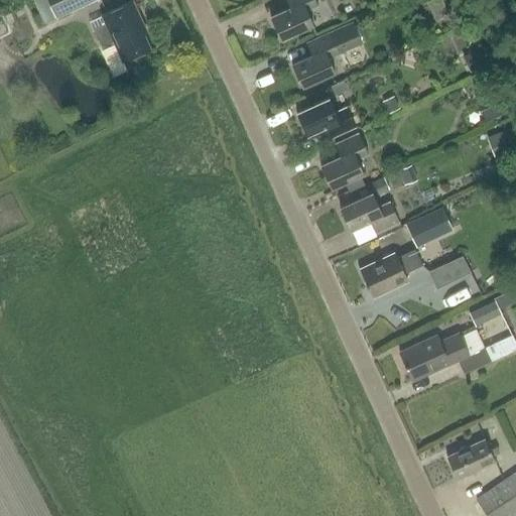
[(46,0),(55,18),(94,0),(46,0)]
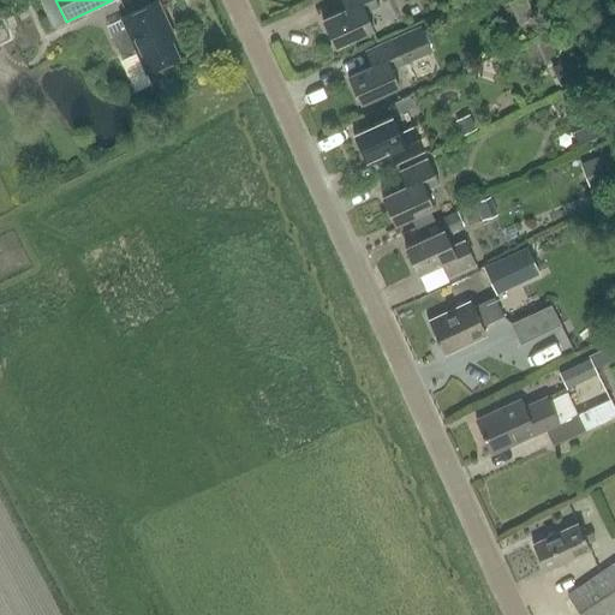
[(366,12),(380,6),(376,0),(341,0),(346,10),(323,19),(335,47),(374,29),(366,12)]
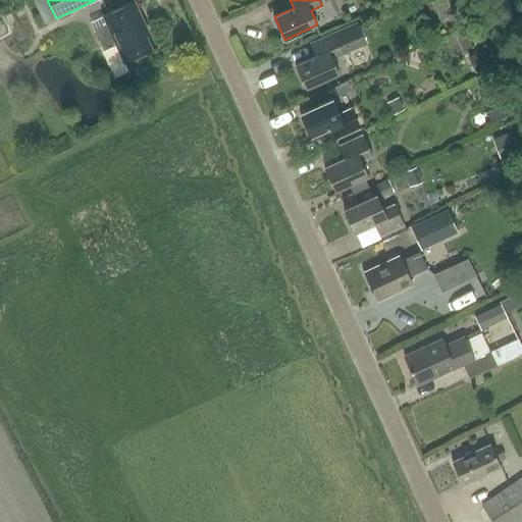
[(151,50),(145,36),(148,34),(134,2),(103,16),(106,24),(95,30),(99,39),(104,43),(110,43),(114,42),(124,62),(151,50)]
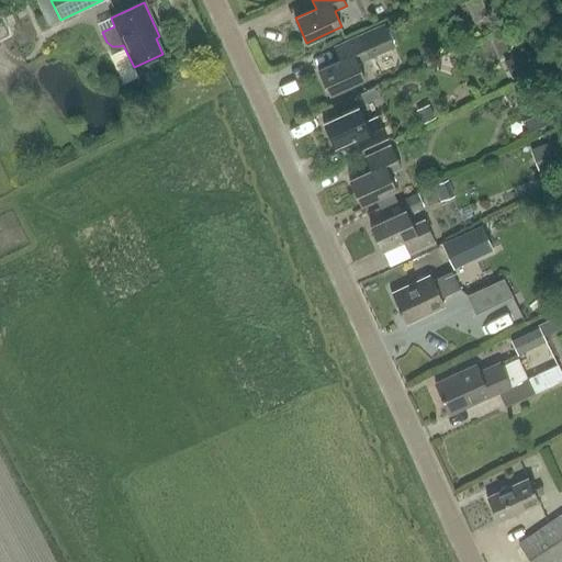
[(386,24),(360,35),(334,47),(340,60),(318,70),(329,94),(366,78),(358,63),(370,57),(395,46),(386,24)]
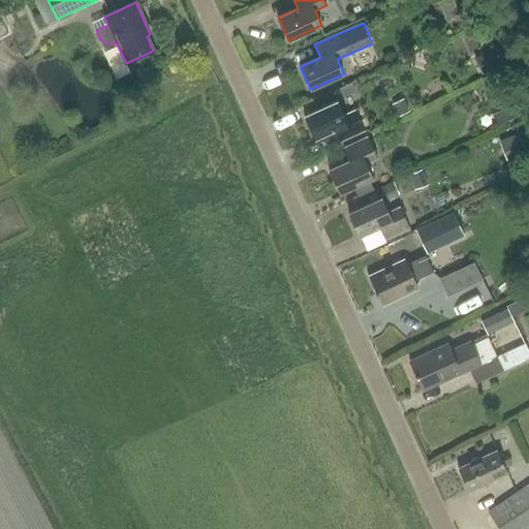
[(485,75),(506,65),(498,48),(476,58),(485,75)]
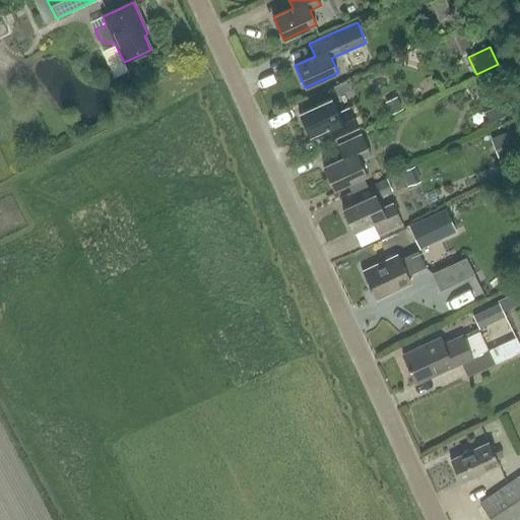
[(335,139),(356,129),(359,128),(350,108),(339,114),(332,99),(300,114),(310,137),(329,128),(335,139)]
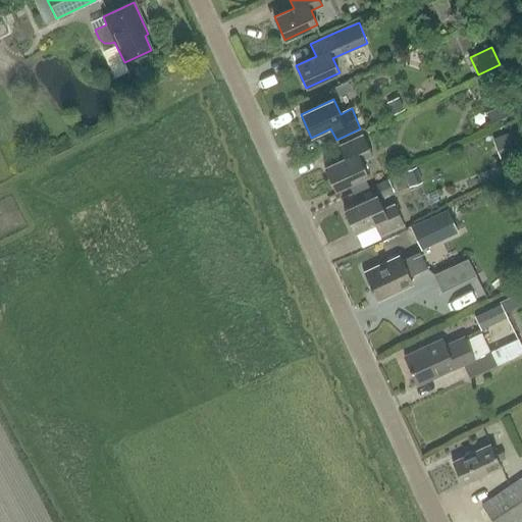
[(404,110),(400,101),(389,106),(394,115),(404,110)]
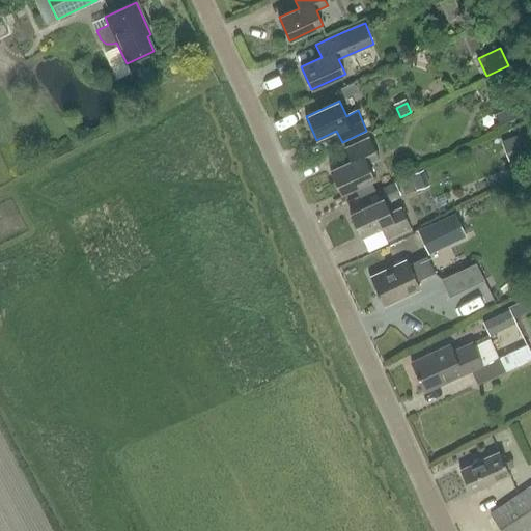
[(340,194),(356,187),(360,195),(375,188),(371,179),(374,178),(367,164),(380,159),(370,138),(345,149),(351,162),(330,170),(340,194)]
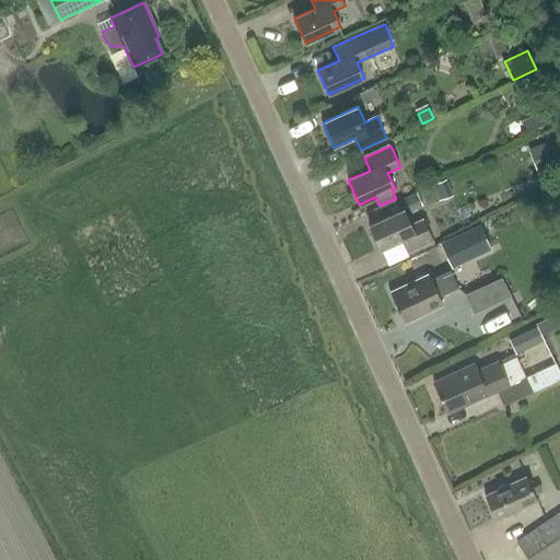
[(410,210),(423,203),(418,193),(406,199),(410,210)]
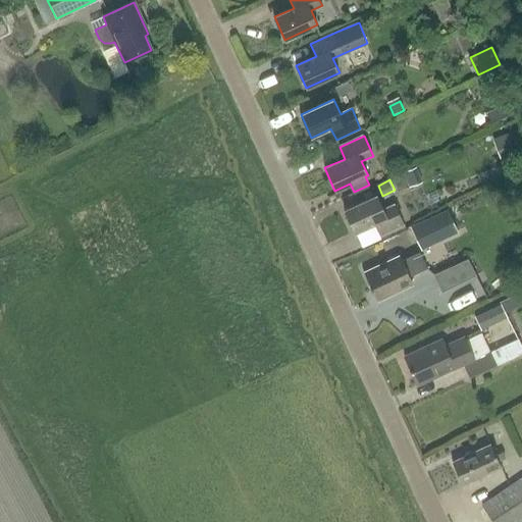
[(377,195),(358,204),(344,210),(354,233),(374,224),(379,236),(404,224),(395,204),(383,210),(377,195)]
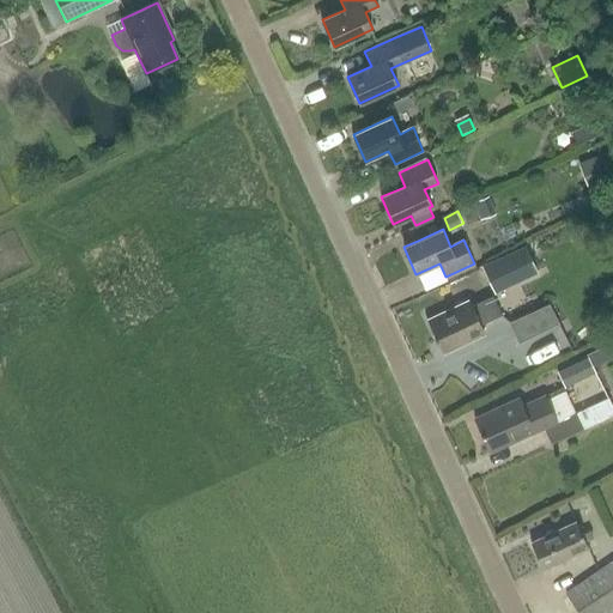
[(526,247),(483,267),(495,293),(538,272),(526,247)]
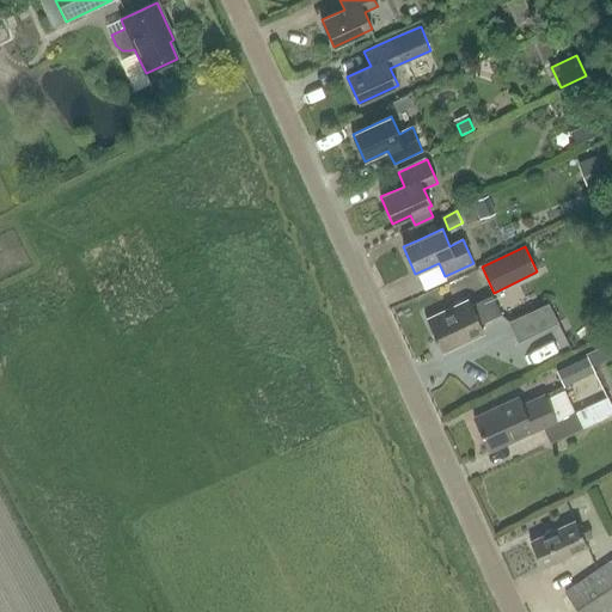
[(479,324),(501,314),(493,297),(471,306),(469,301),(427,320),(442,352),(484,332),(479,324)]
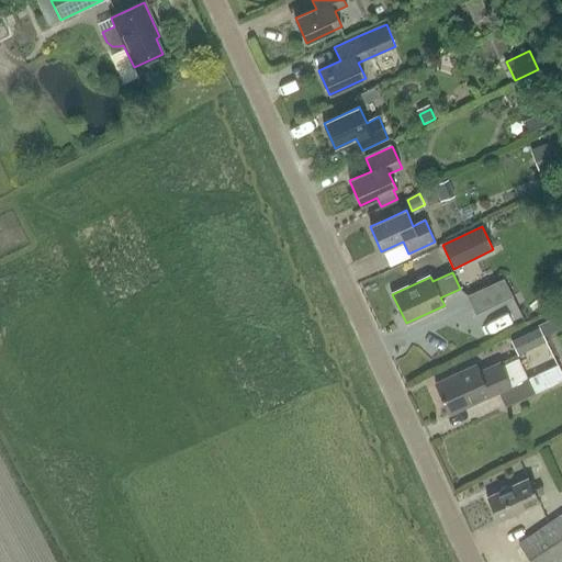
[(512,295),(504,279),(468,295),(476,313),(512,295)]
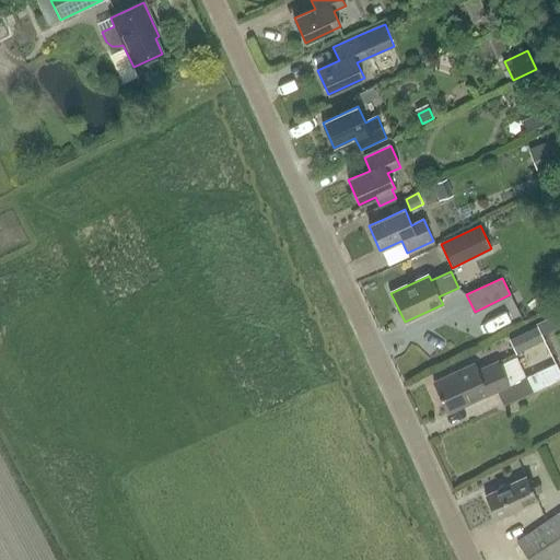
[(516,354),(545,340),(537,326),(509,340),(516,354)]
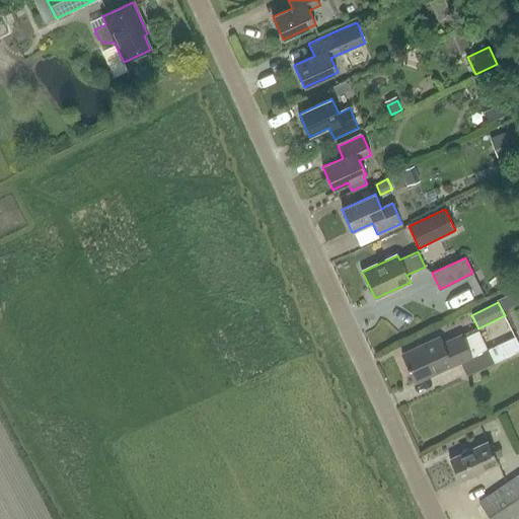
[(466,375),(495,363),(489,350),(472,357),(462,335),(443,344),(440,338),(401,355),(415,383),(461,363),(466,375)]
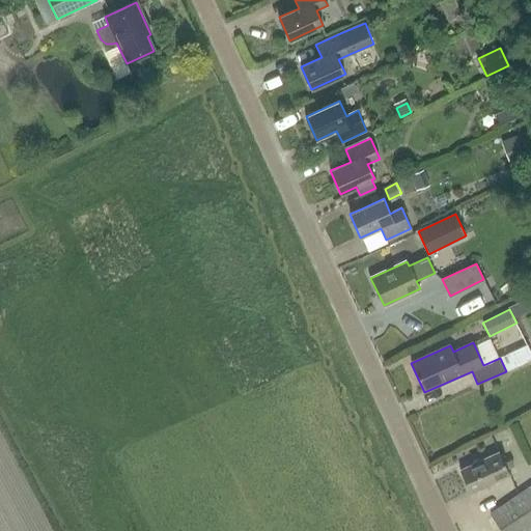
[(470,493),(509,475),(499,452),(459,470),(470,493)]
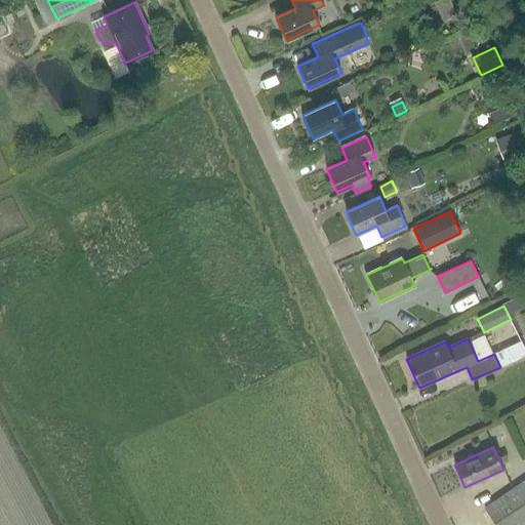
[(496,524),(522,524),(524,523),(524,481),(485,509),(496,524)]
